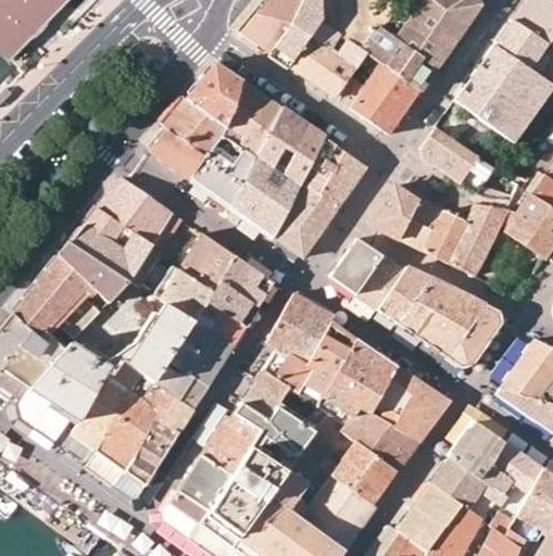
[(60,0),(0,0),(0,55),(7,63),(64,4),(60,0)]
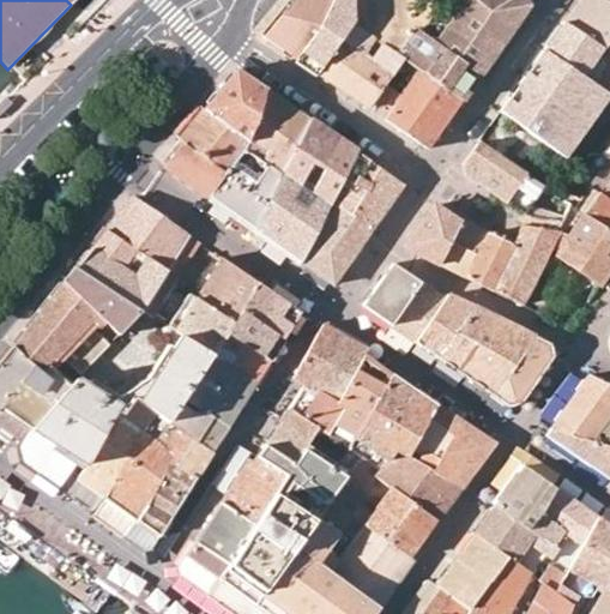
[(357,20),(357,0),(296,0),(269,36),(321,72),(356,23),(357,20)]
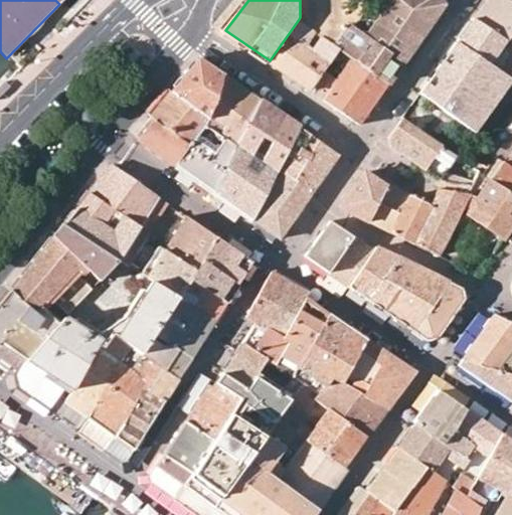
[(363,17),(369,0),(300,0),(300,17),(299,19),(306,23),(316,31),(324,36),(336,44),(351,23),(356,27),(363,17)]
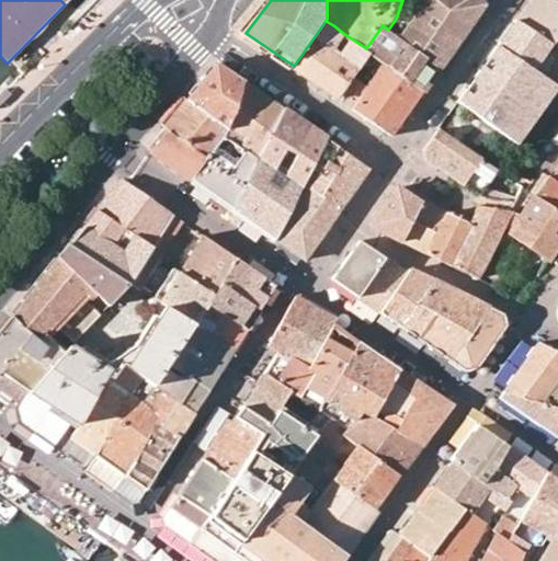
[(417,0),(416,3),(425,7),(422,11),(402,39),(388,30),(383,25),(366,48),(372,53),(426,91),(454,52),(486,4),(484,0),(417,0)]
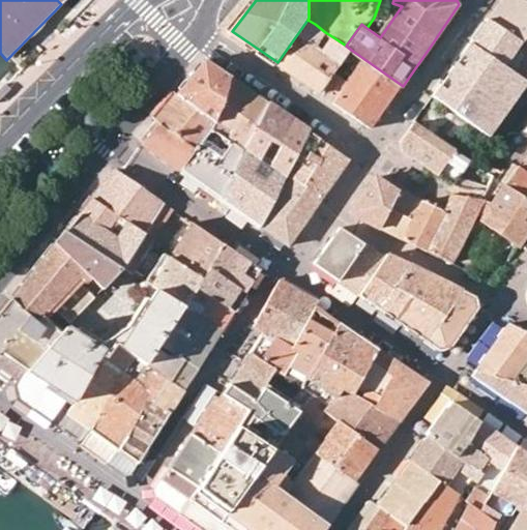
[(526,0),(502,0),(496,9),(490,18),(518,36),(526,42),(526,0)]
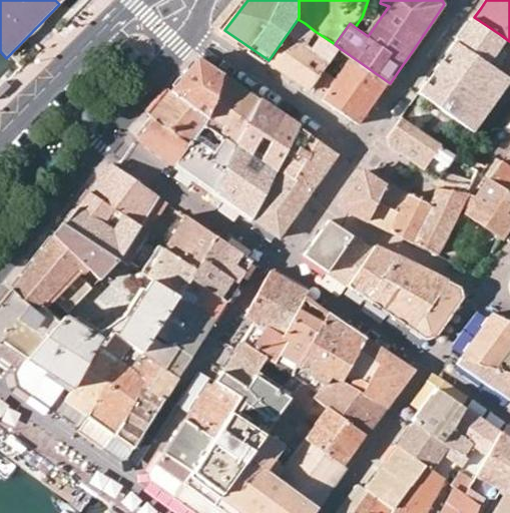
[(66,11),(59,4),(6,58),(11,63),(66,11)]
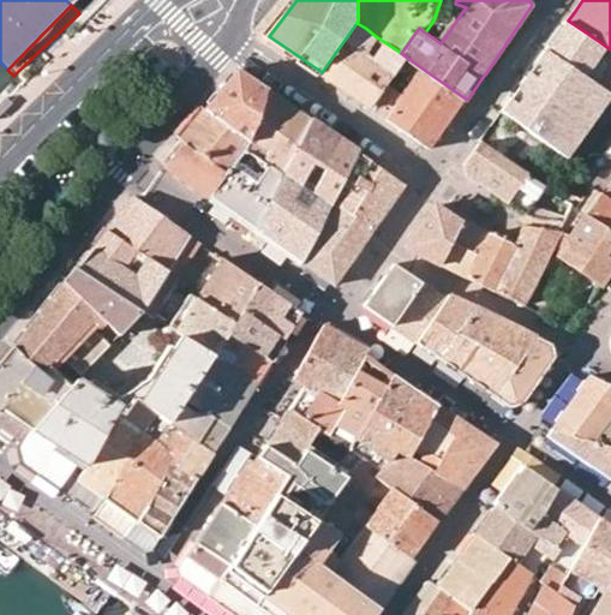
[(568,21),(549,48),(600,84),(610,71),(591,58),(600,42),(568,21)]
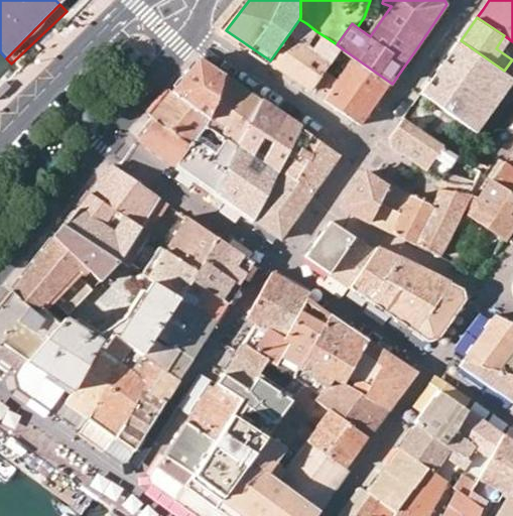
[(325,36),(314,49),(307,44),(316,31),(306,23),(299,19),(270,60),(302,83),(313,91),(328,70),(331,66),(332,62),(336,57),(342,48),(337,44),(325,36)]
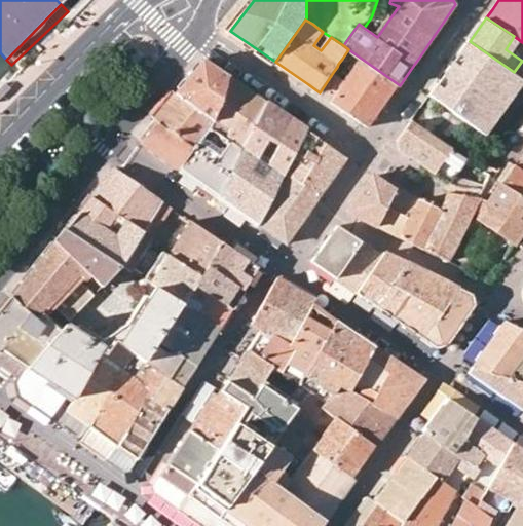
[(337,67),(334,71),(384,106),(400,85),(348,49),(342,59),(356,68),(352,73),(338,64),(337,67)]
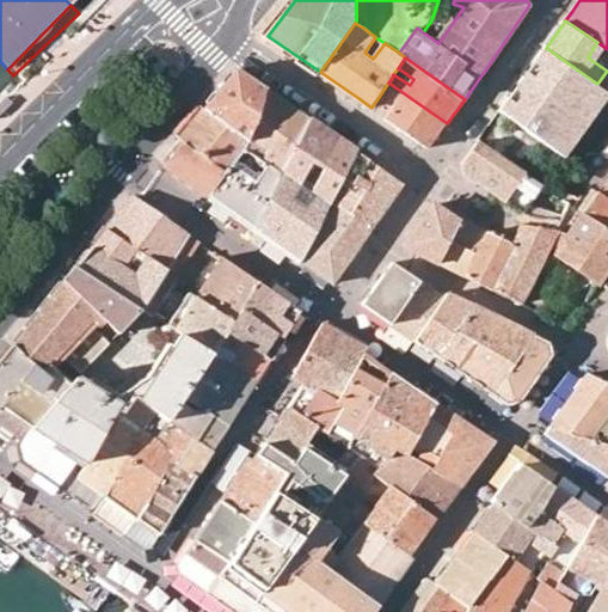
[(269,90),(241,71),(209,110),(251,141),(269,90)]
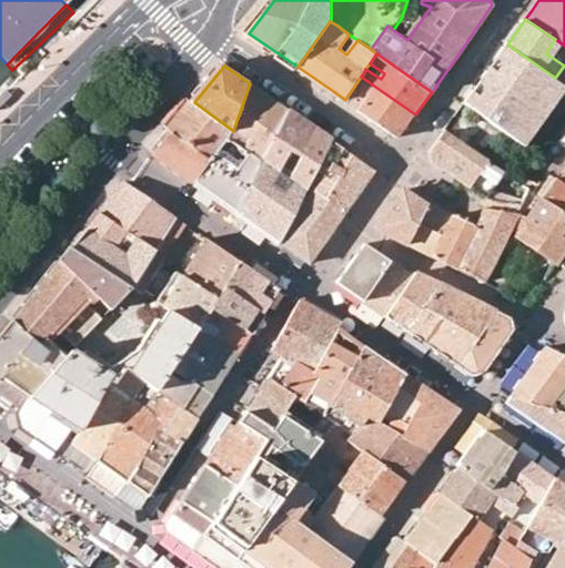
[(555,78),(564,83),(564,66),(555,78)]
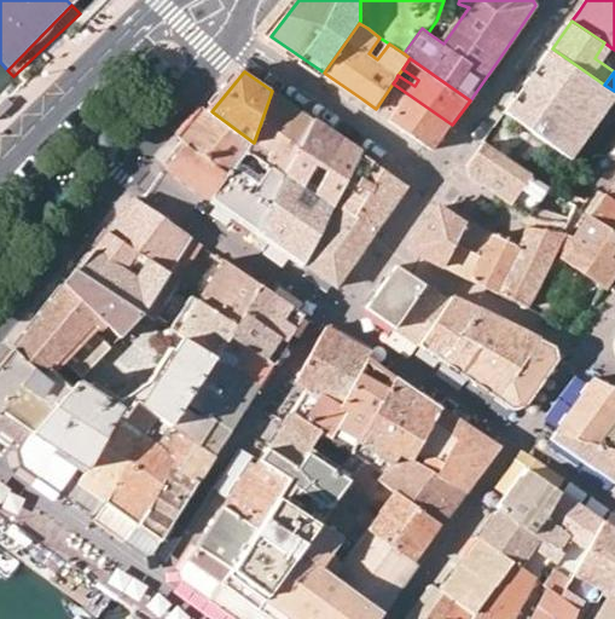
[(435,150),(452,125),(393,84),(376,109),(435,150)]
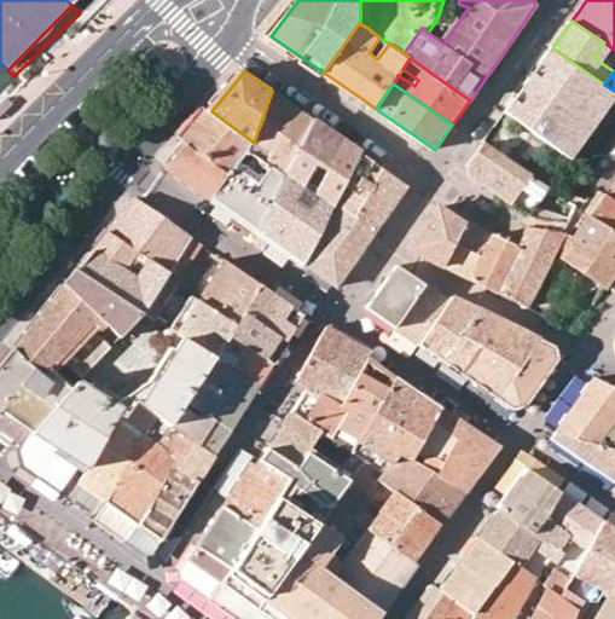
[(526,86),(512,105),(557,137),(570,116),(526,86)]
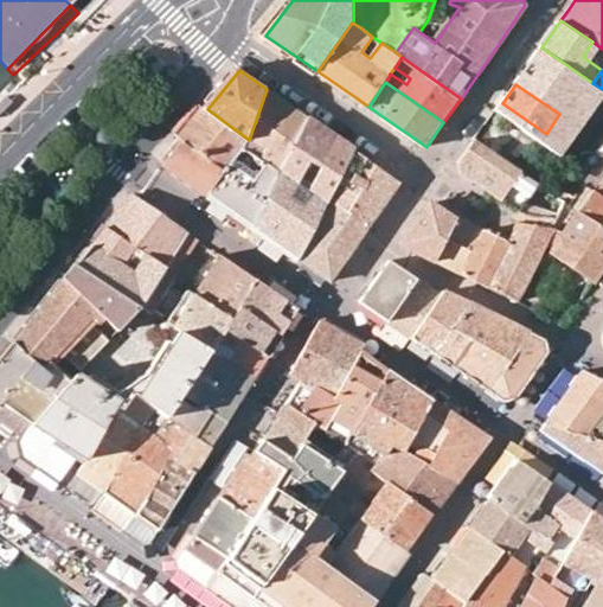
[(309,119),(267,89),(249,140),(247,147),(260,157),(264,148),(269,151),(263,159),(282,172),(309,119)]
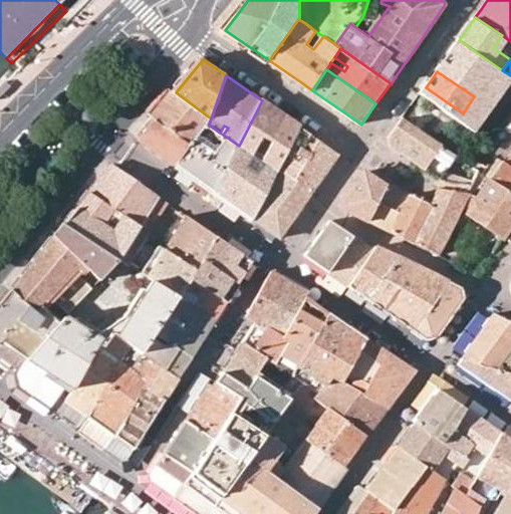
[(0,98),(13,85),(7,79),(0,85),(0,98)]
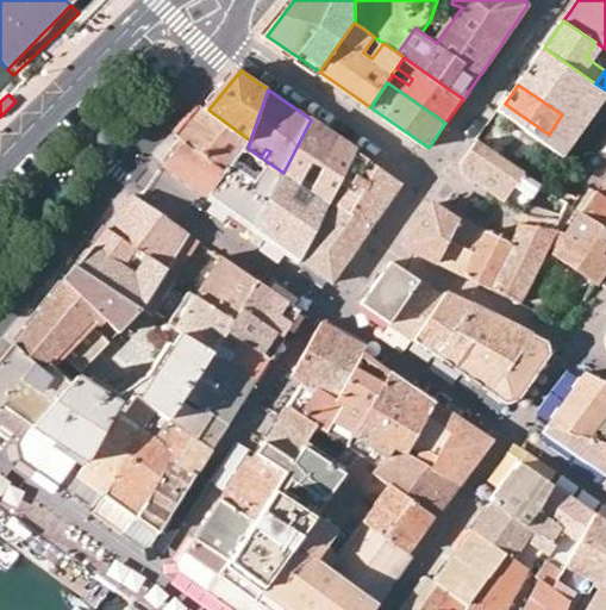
[(542,184),(557,161),(539,149),(549,135),(505,104),(479,142),(523,172),(542,184)]
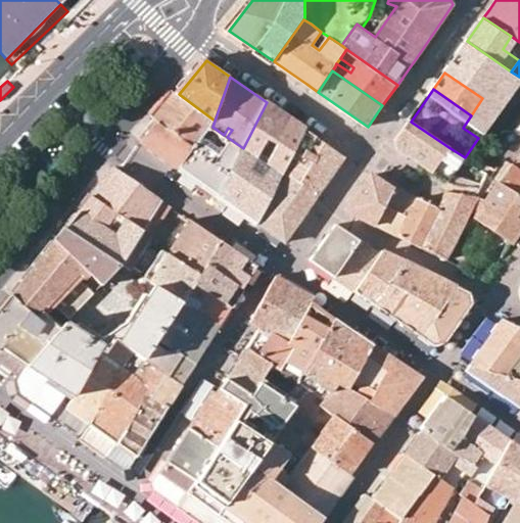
[(215,121),(179,94),(158,121),(195,147),(182,167),(190,173),(221,194),(243,148),(227,137),(224,135),(213,127),(215,121)]
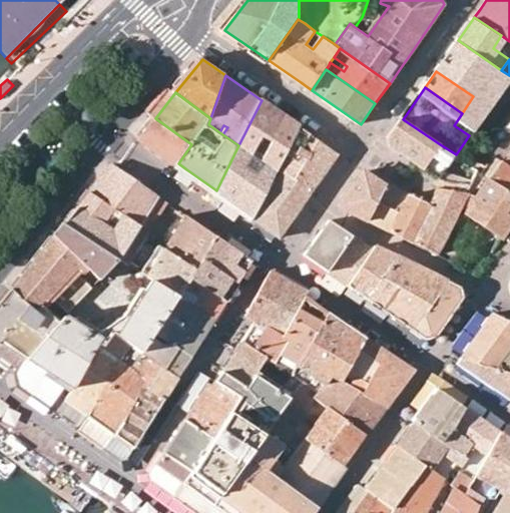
[(301,127),(262,100),(238,145),(278,172),(301,127)]
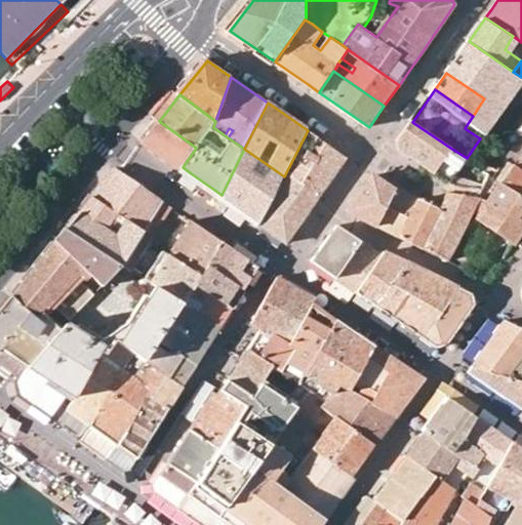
[(155,135),(149,143),(183,167),(196,148),(159,121),(151,131),(155,135)]
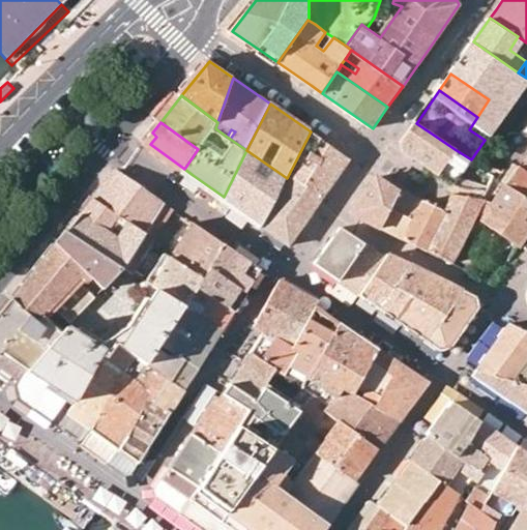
[(406,150),(425,163),(456,184),(460,187),(488,192),(495,176),(490,172),(471,159),(455,149),(416,123),(404,141),(406,150)]
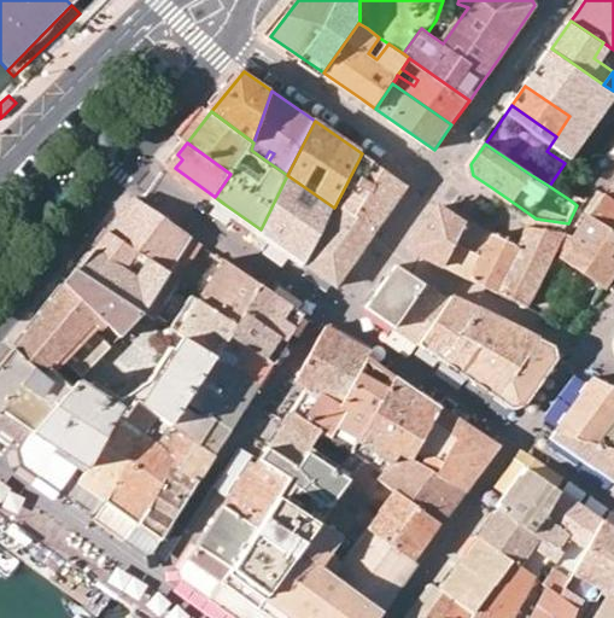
[(408,185),(362,153),(334,208),(331,215),(334,217),(340,208),(375,232),(408,185)]
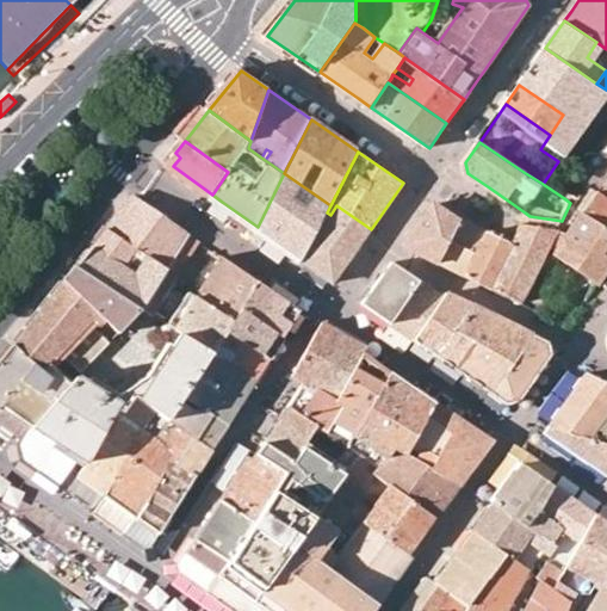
[(180,158),(175,153),(167,162),(173,166),(180,158)]
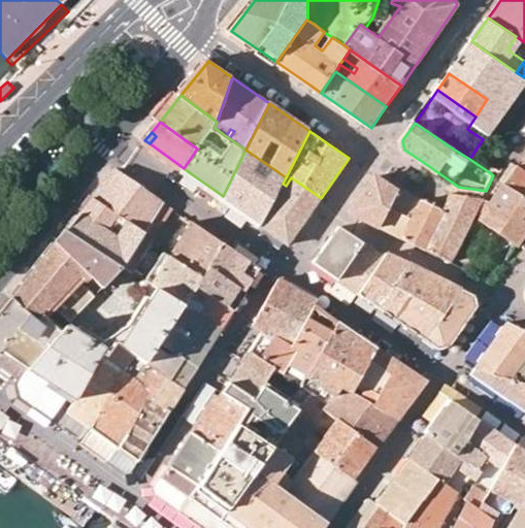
[(524,140),(511,159),(524,168),(524,140)]
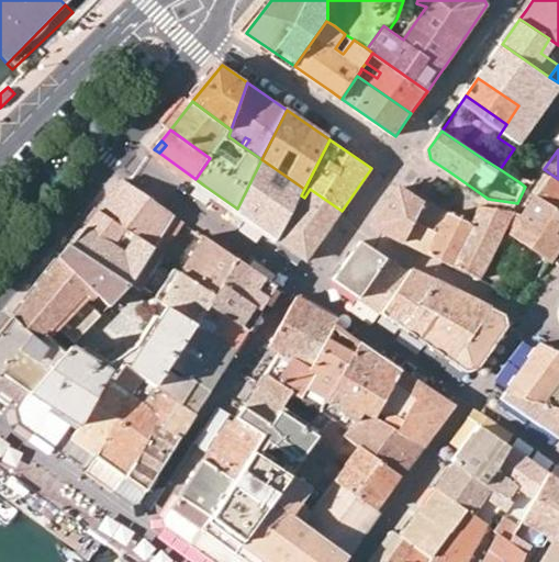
[(304,189),(261,159),(237,209),(279,239),(301,195),(304,189)]
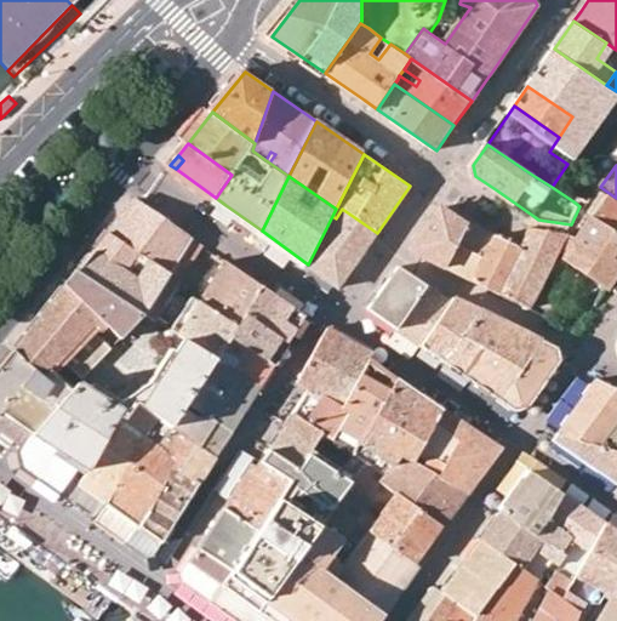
[(573,201),(580,206),(616,231),(616,198),(600,187),(589,203),(578,194),(573,201)]
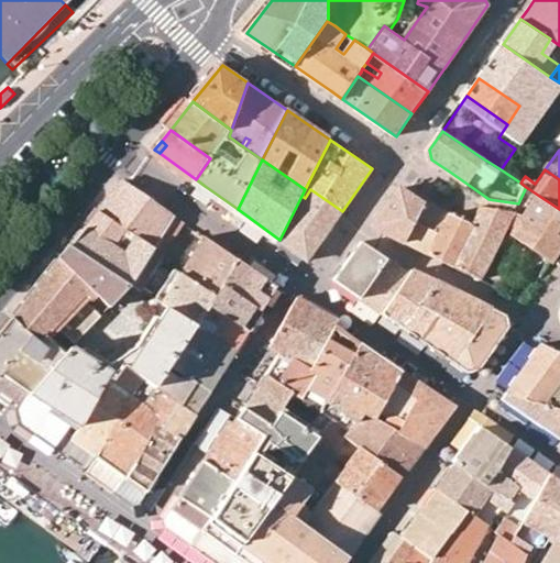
[(177,216),(125,179),(74,245),(133,285),(155,251),(177,216)]
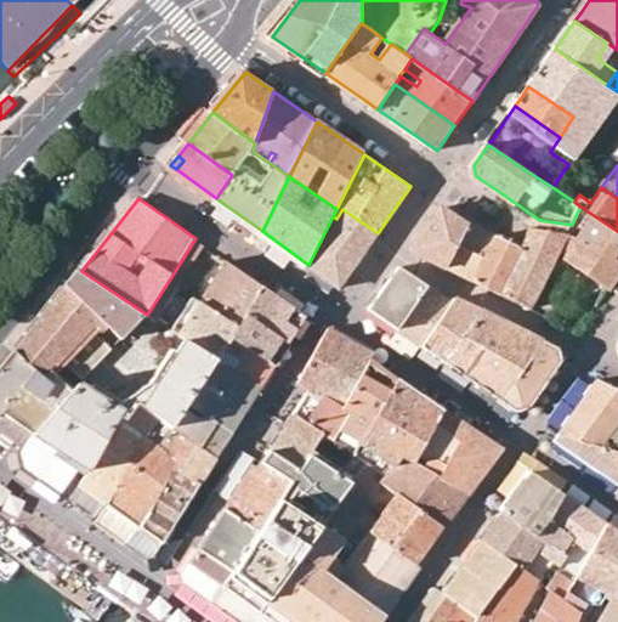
[(412,249),(448,266),(471,221),(466,218),(464,220),(442,207),(412,249)]
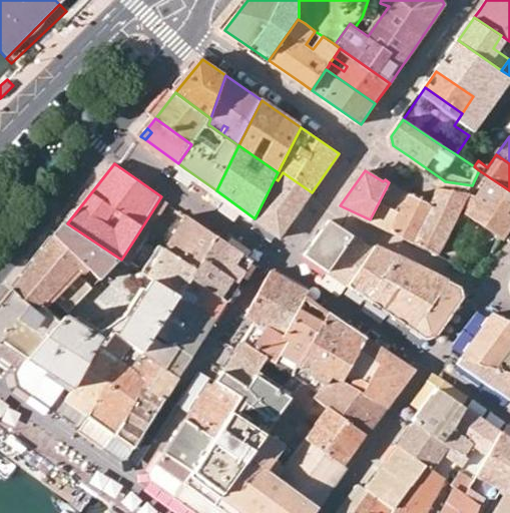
[(480,185),(483,187),(478,196),(470,208),(468,212),(504,237),(509,228),(509,190),(479,170),(472,185),(470,190),(474,193),(480,185)]
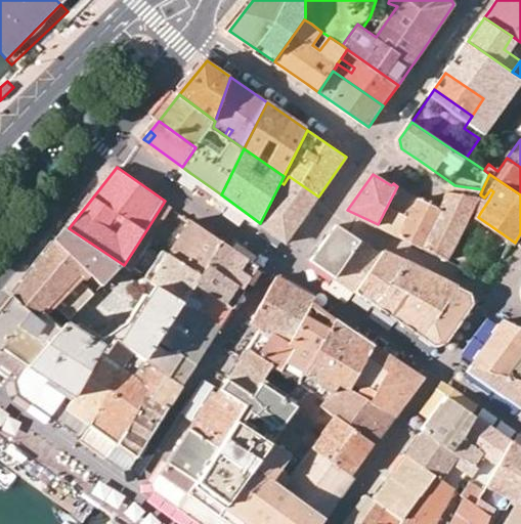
[(289,176),(284,184),(280,182),(260,223),(287,242),(318,197),(289,176)]
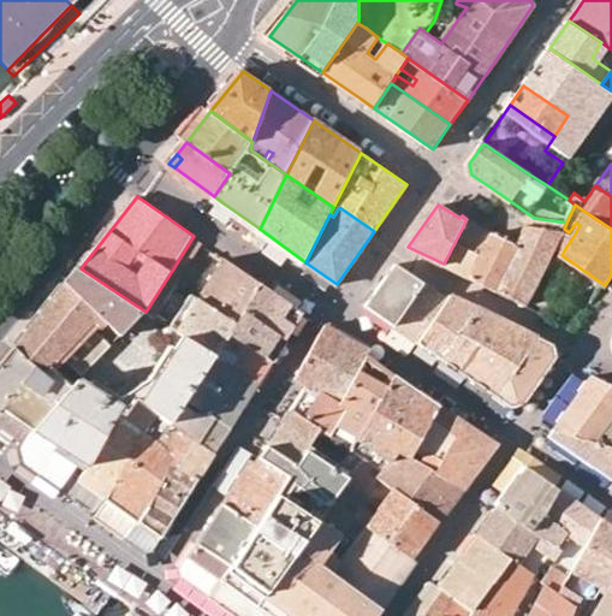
[(527,304),(541,274),(556,246),(564,250),(574,236),(569,232),(564,229),(566,223),(534,218),(529,214),(521,246),(498,291),(527,304)]
